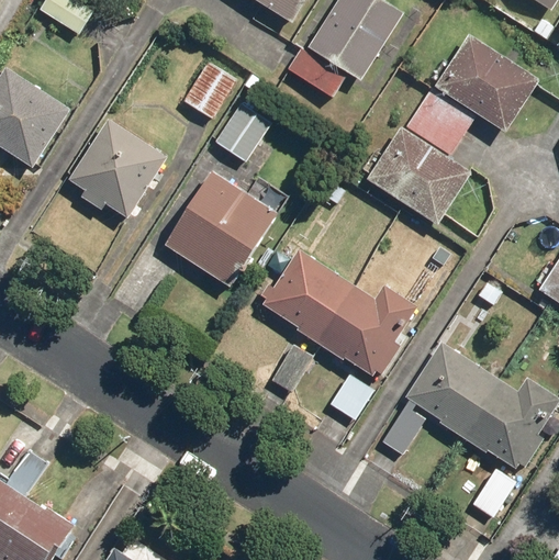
[(93,10),(76,0),(42,0),(36,10),(79,34),(93,10)]
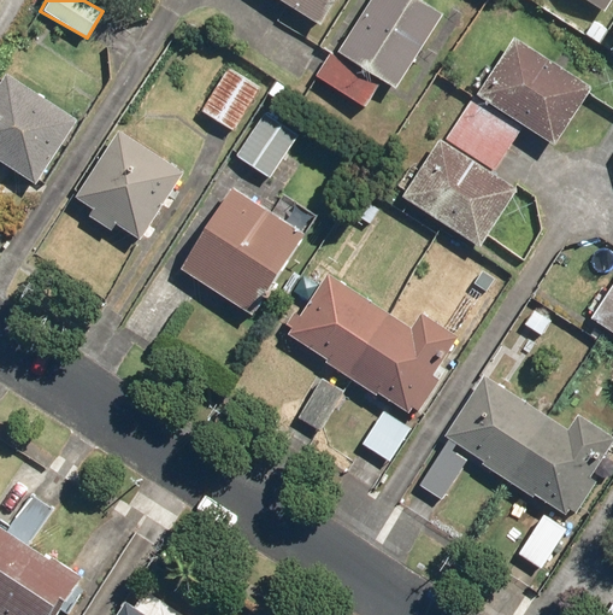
[(280,0),(322,25),(336,0),(280,0)]
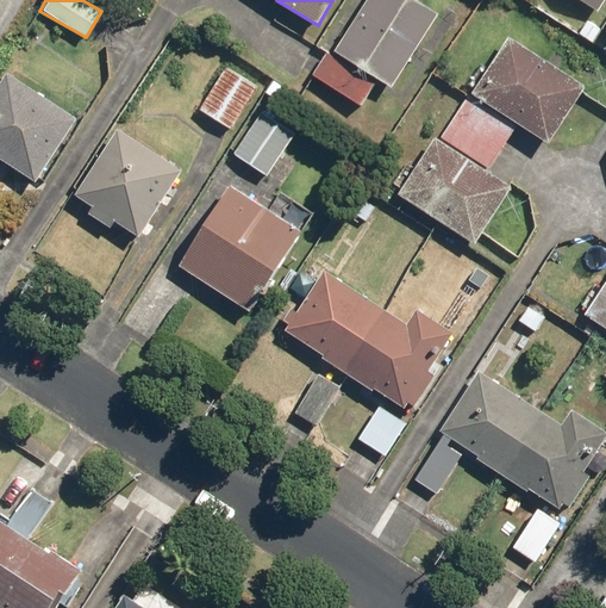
[(437,12),(417,0),(366,0),(333,54),(391,88),(437,12)]
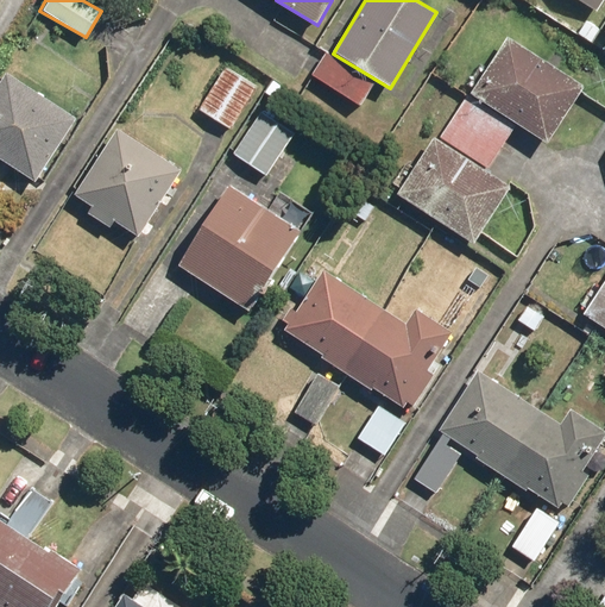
[(578,0),(597,12),(603,0),(578,0)]
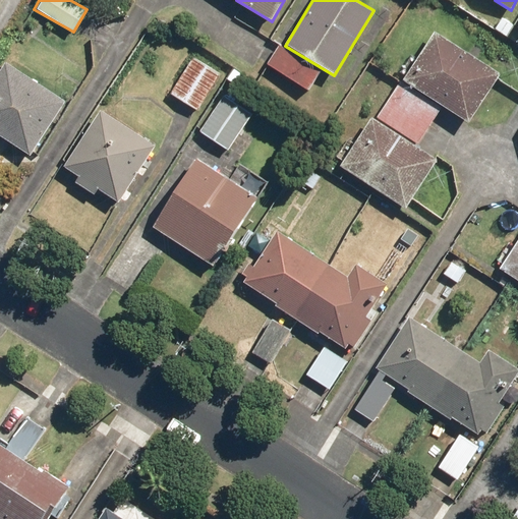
[(500,73),(434,31),(402,79),(468,122),(500,73)]
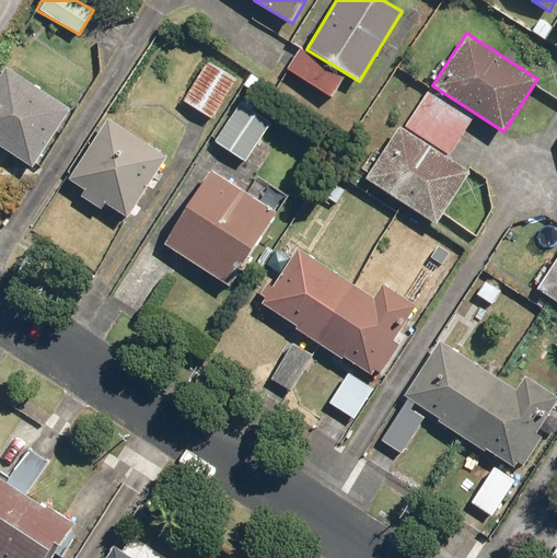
[(300,47),(286,68),(331,96),(344,77),(300,47)]
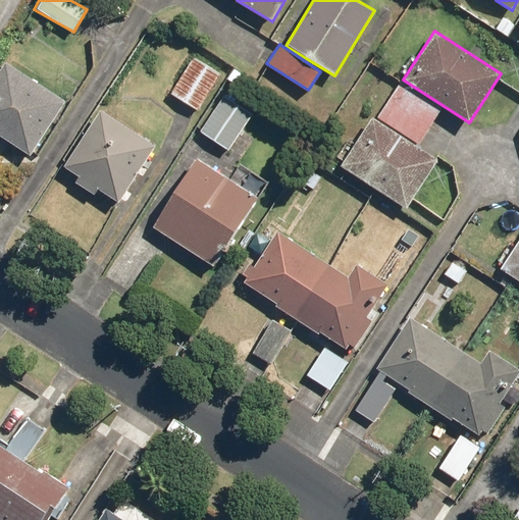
[(219,72),(192,56),(170,94),(198,109),(219,72)]
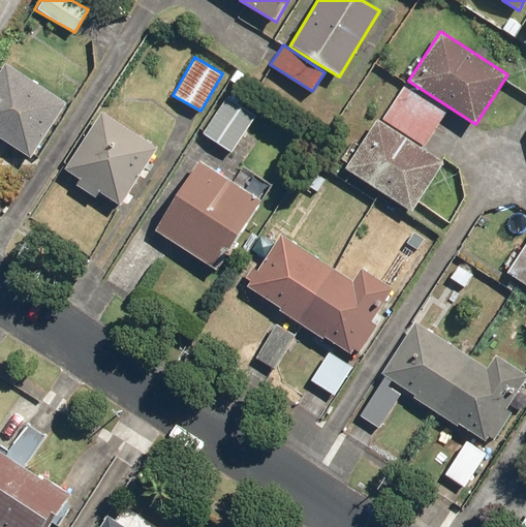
[(66,103),(5,63),(0,70),(0,138),(30,158),(66,103)]
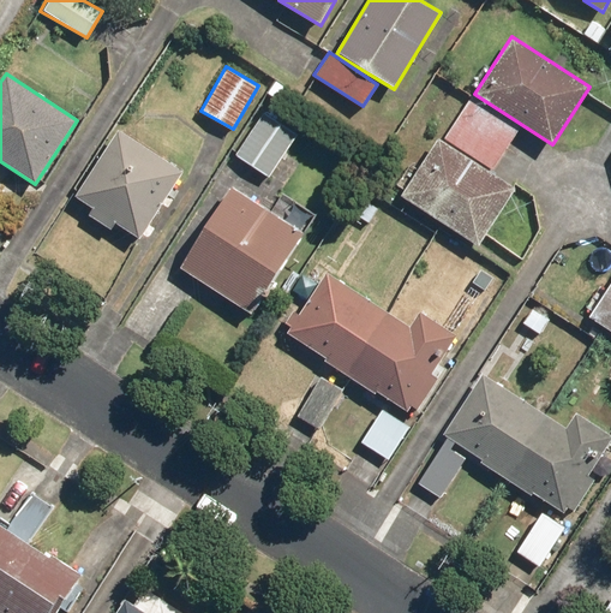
[(443,138),(492,168),(519,128),(471,95),(443,138)]
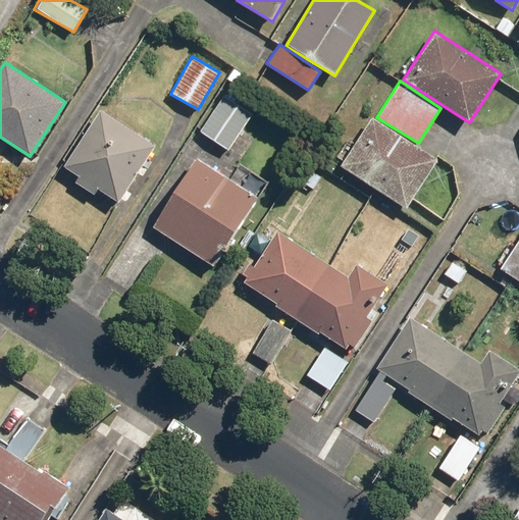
[(199,132),(227,149),(252,110),(223,93),(199,132)]
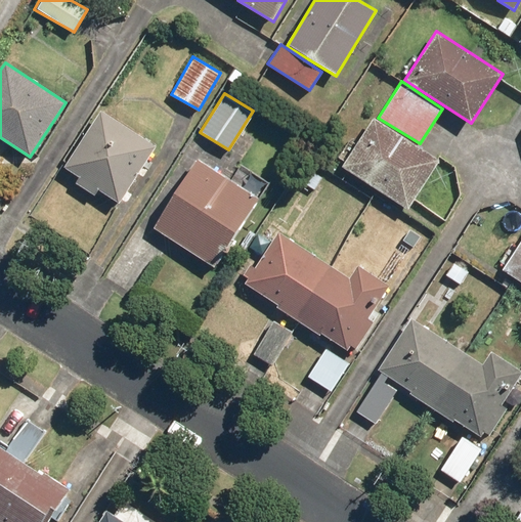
[(156,146),(99,112),(63,168),(78,177),(74,183),(94,196),(97,190),(120,204),(156,146)]
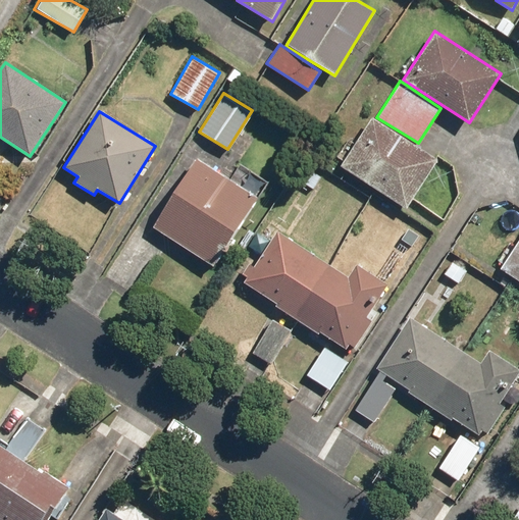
[(437,159),(371,117),(341,166),(407,208),(437,159)]
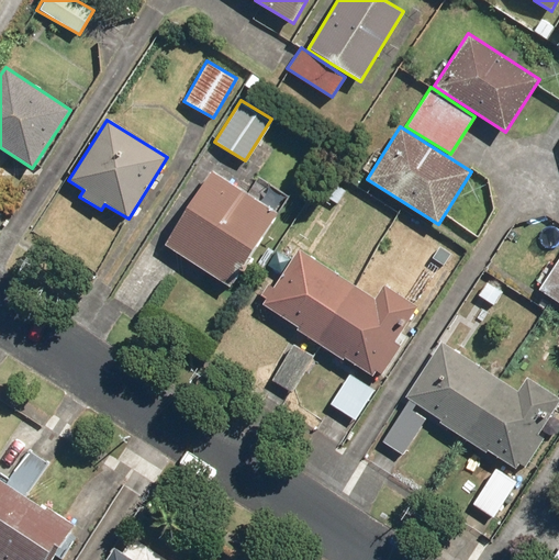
[(277,214),(210,172),(164,245),(230,288),(277,214)]
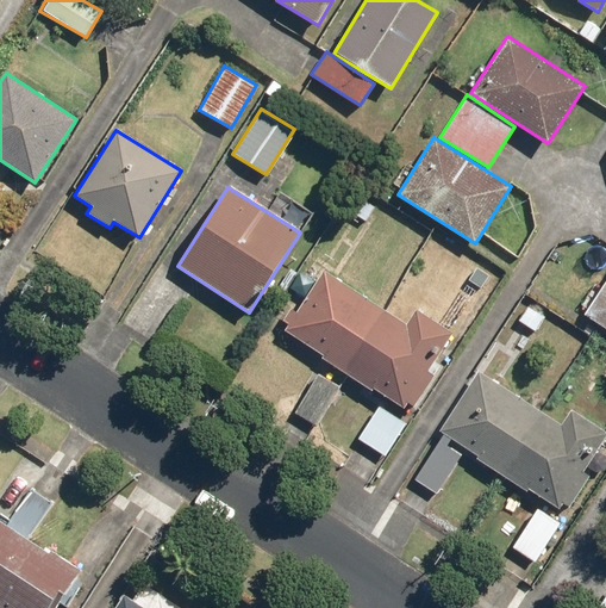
[(406,324),(323,272),(297,312),(289,308),(282,320),(288,323),(283,330),(323,354),(320,359),(373,391),(374,389),(405,408),(408,403),(414,408),(436,374),(430,371),(453,334),(416,310),(406,324)]
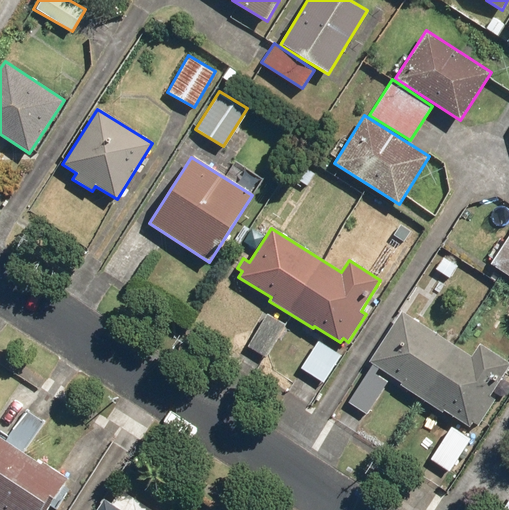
[(508,234),(490,264),(508,275),(508,234)]
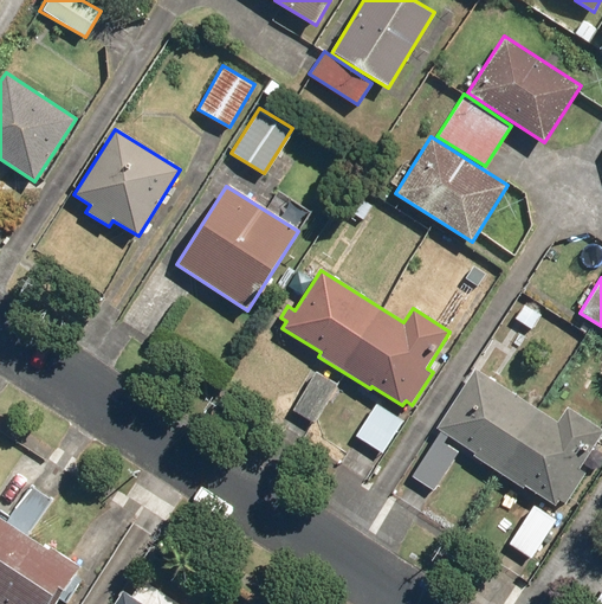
[(557,422),(476,370),(438,429),(441,431),(448,436),(476,453),(473,456),(523,489),(525,486),(556,506),(560,500),(565,503),(584,473),(580,469),(601,435),(601,430),(567,407),(557,422)]
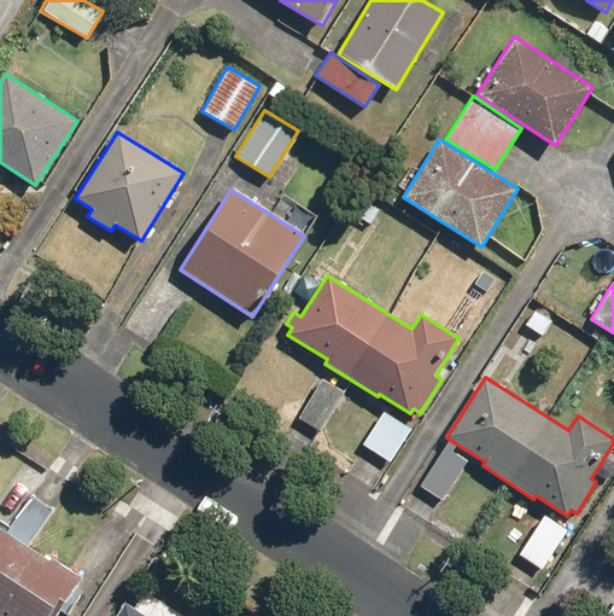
[(321,431),(344,393),(321,378),(297,417),(321,431)]
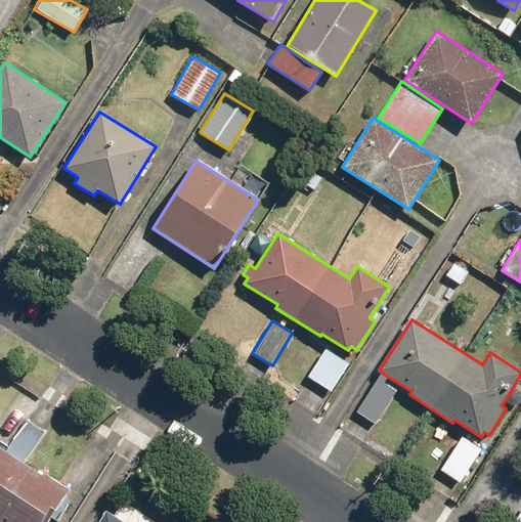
[(322,352),(308,377),(326,387),(340,362),(322,352)]
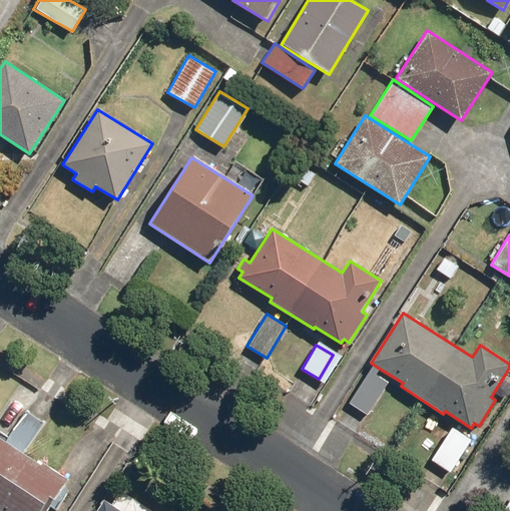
[(367,415),(388,383),(375,375),(380,369),(374,365),(348,403),(367,415)]
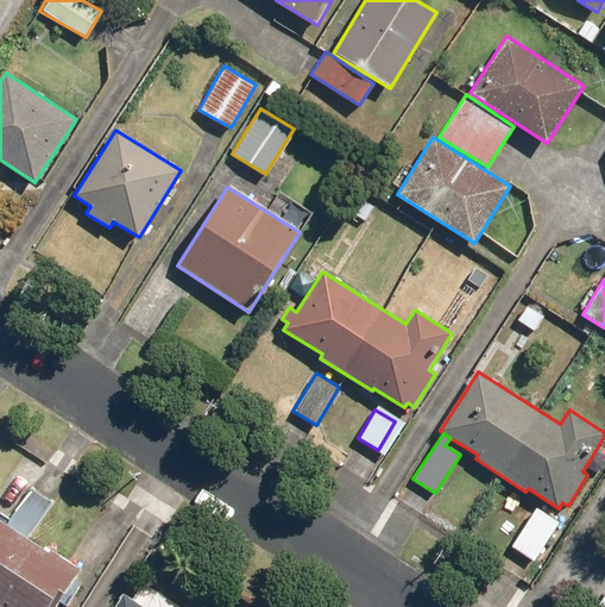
[(558,524),(535,508),(510,546),(533,562),(558,524)]
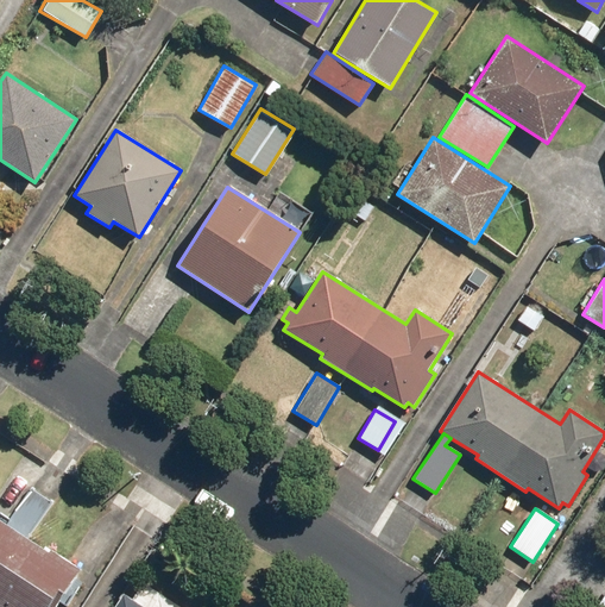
[(0,605),(2,606),(44,606),(73,567),(0,518),(0,605)]
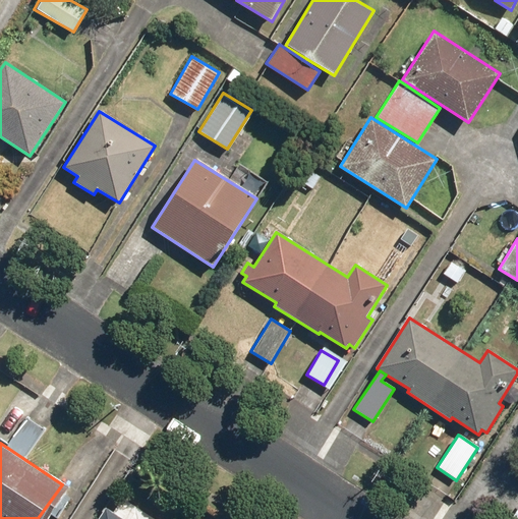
[(121,518),(106,509),(98,518),(121,518)]
